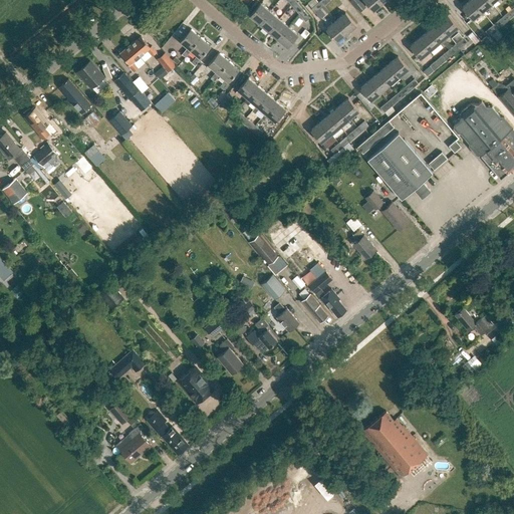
[(294,6),(299,12),(306,21),(311,17),(299,3),(296,0),(287,0),(291,2),(294,6)]
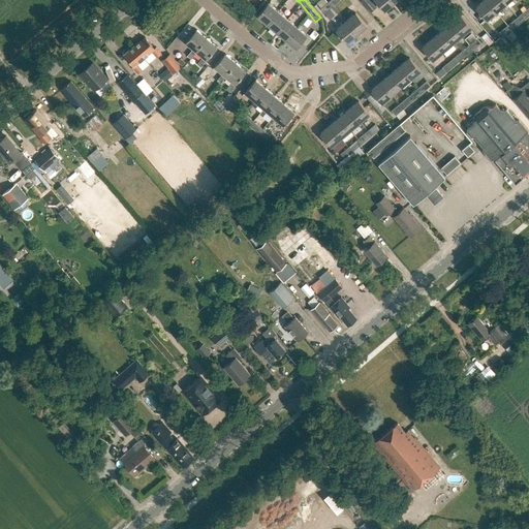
[(361,0),(371,12),(376,7),(370,0),(361,0)]
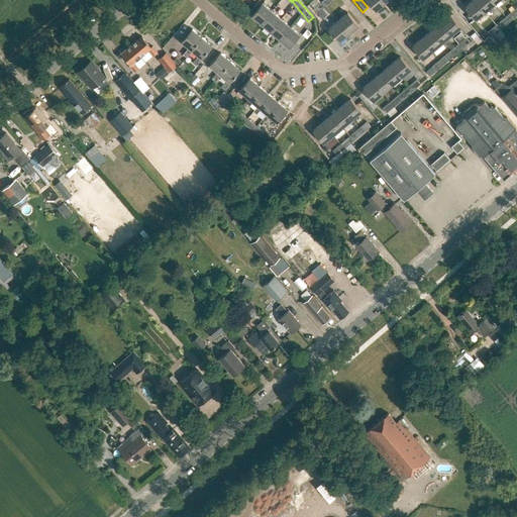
[(367,0),(376,10),(386,2),(384,0),(367,0)]
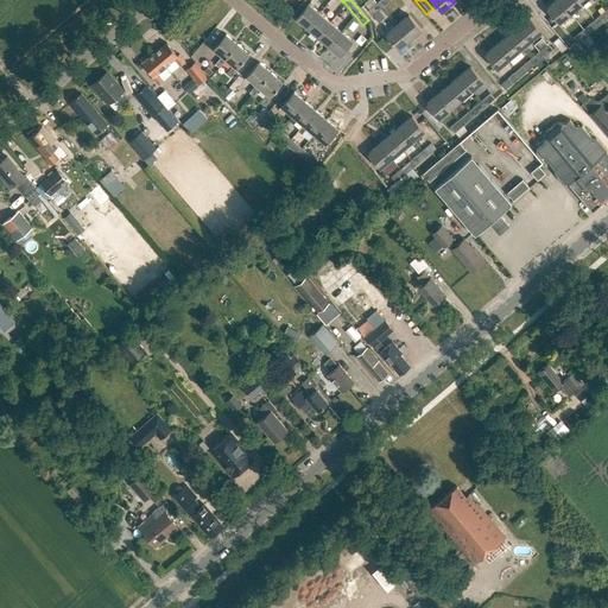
[(556,0),(548,7),(559,23),(571,13),(559,0),(556,0)]
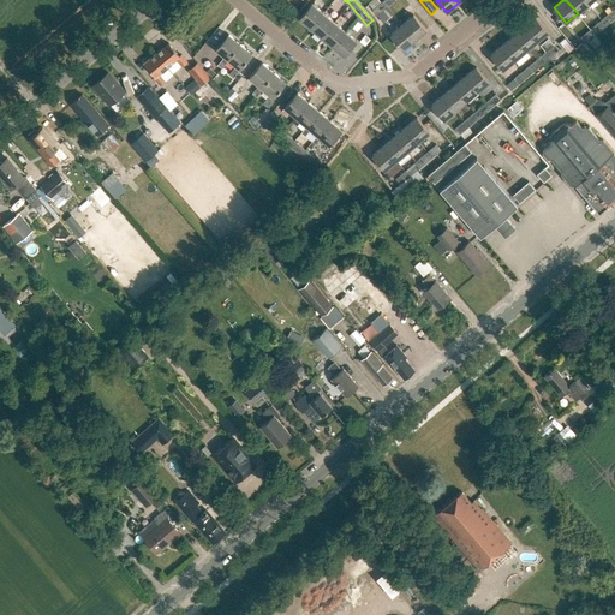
[(566,0),(578,13),(589,4),(585,0),(566,0)]
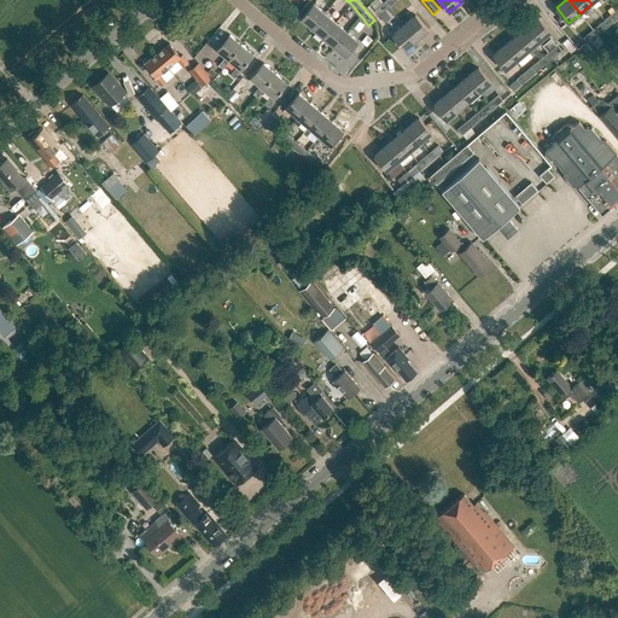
[(375,10),(374,10),(379,15),(389,7),(384,1),(383,3),(375,10)]
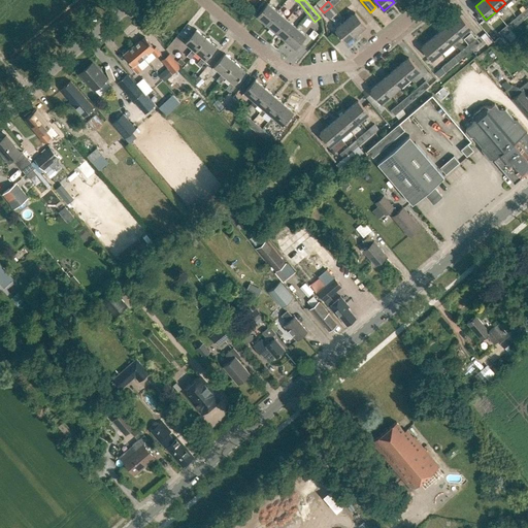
[(268,2),(257,15),(267,23),(277,10),(268,2)]
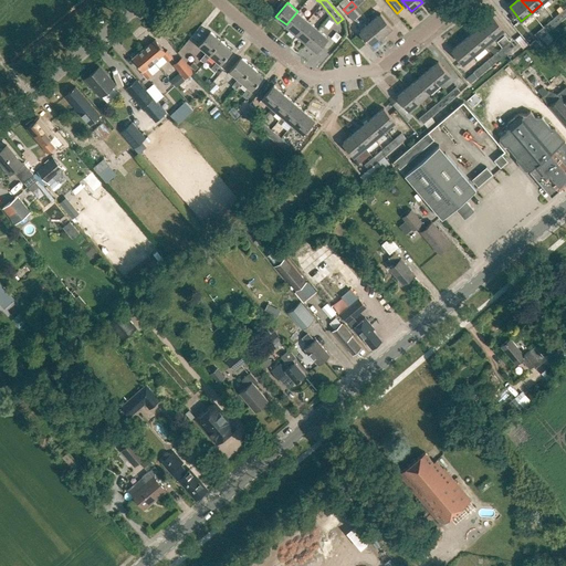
[(565,11),(564,9),(554,18),(557,22),(565,14),(565,11)]
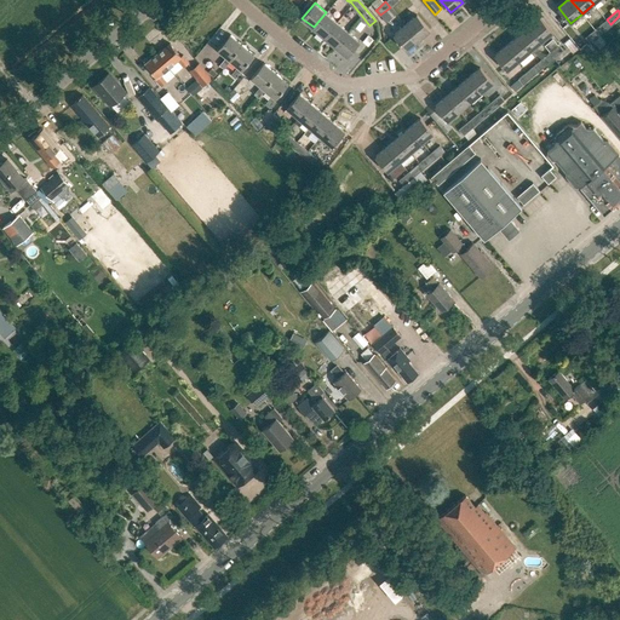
[(326,12),(314,27),(325,36),(338,22),(326,12)]
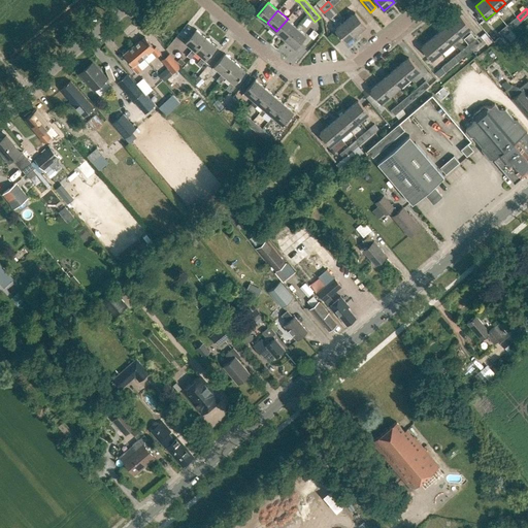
[(344,21),(356,34),(366,26),(355,12),(344,21)]
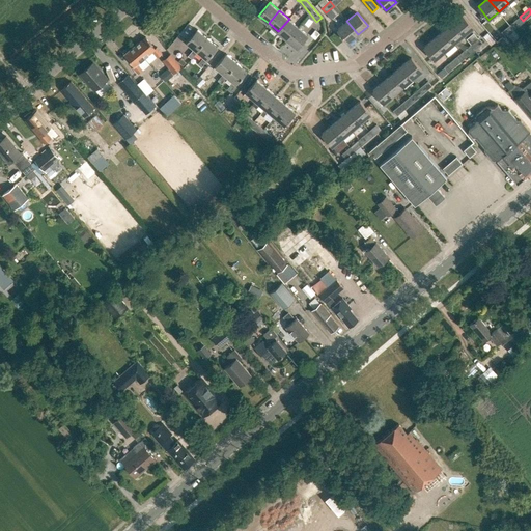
[(453,23),(464,35),(474,27),(463,15),(453,23)]
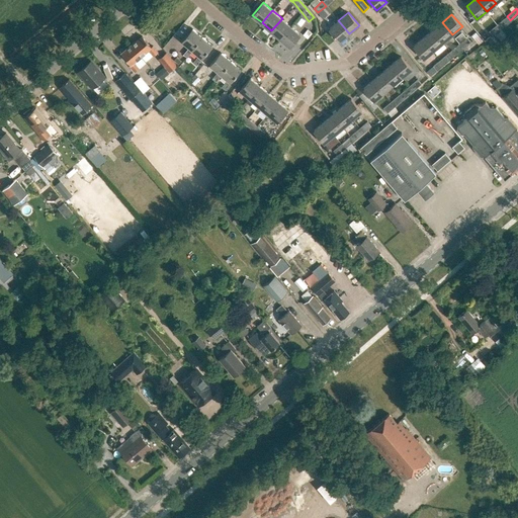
[(507,16),(497,24),(501,28),(510,20),(507,16)]
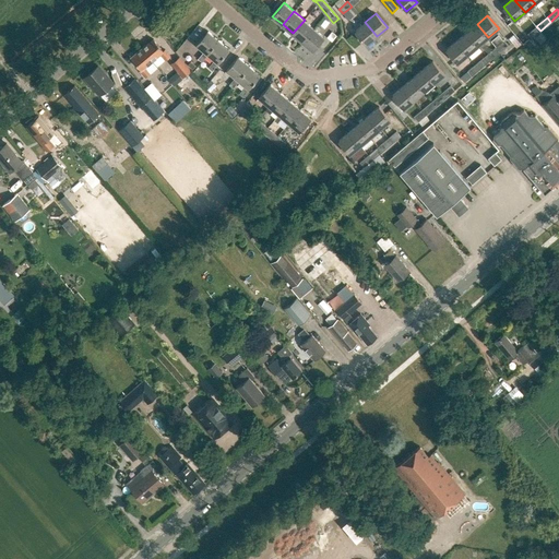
[(305,20),(293,33),(302,42),(314,28),(305,20)]
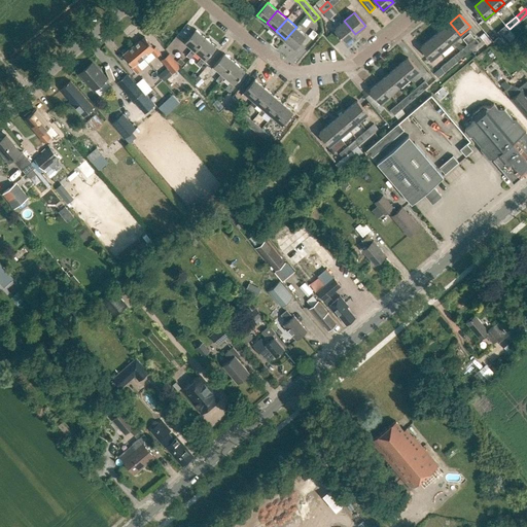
[(335,29),(346,42),(355,34),(344,21),(335,29)]
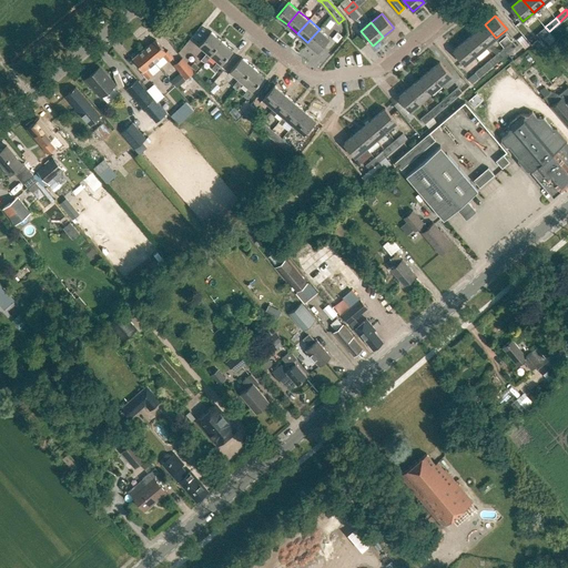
[(474,32),(486,47),(496,38),(485,24),(474,32)]
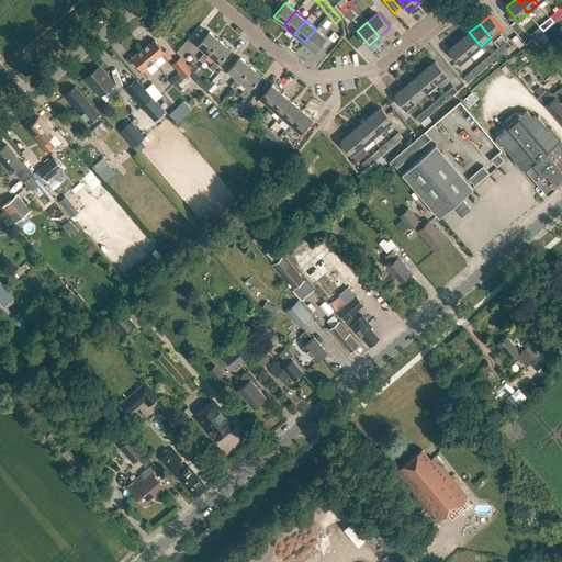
[(539,26),(531,33),(535,38),(543,31),(539,26)]
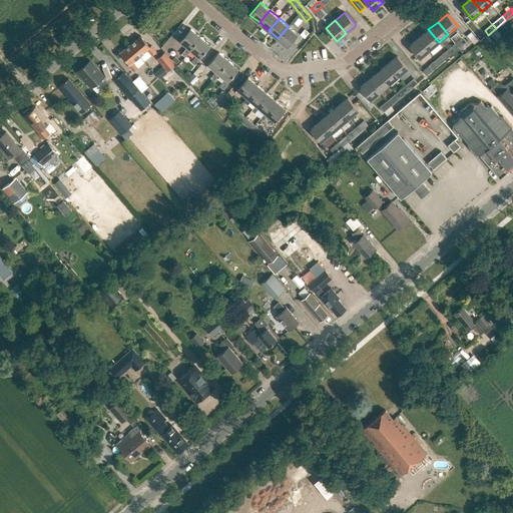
[(289,26),(278,38),(287,46),(298,34),(289,26)]
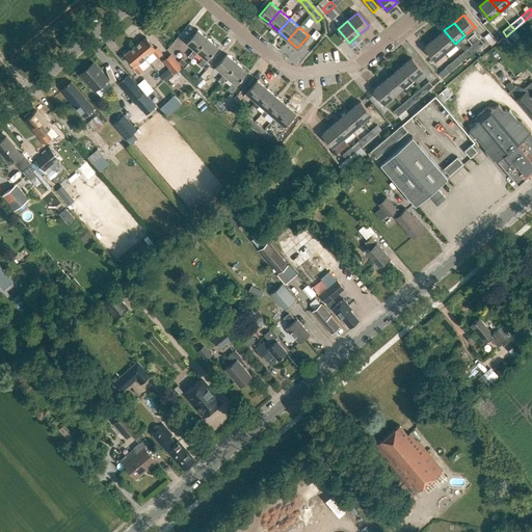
[(192,58),(197,51),(207,37),(196,29),(186,42),(194,48),(188,55),(192,58)]
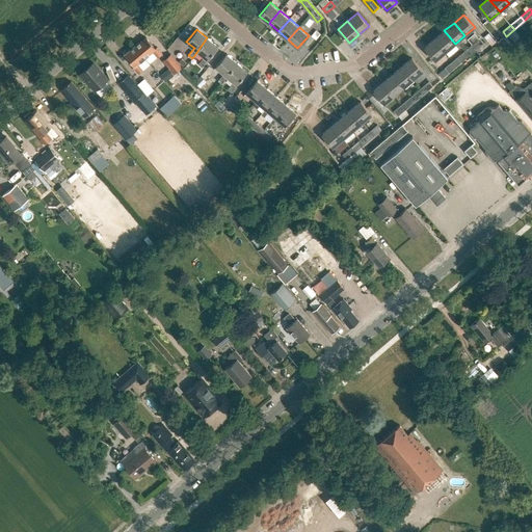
[(434,38),(446,52),(455,44),(444,30),(434,38)]
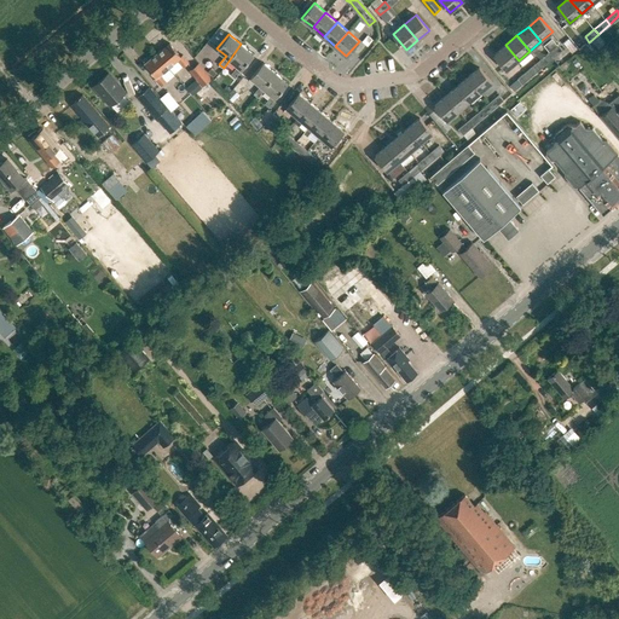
[(386,41),(385,42),(393,52),(394,51),(398,48),(389,38),(386,41)]
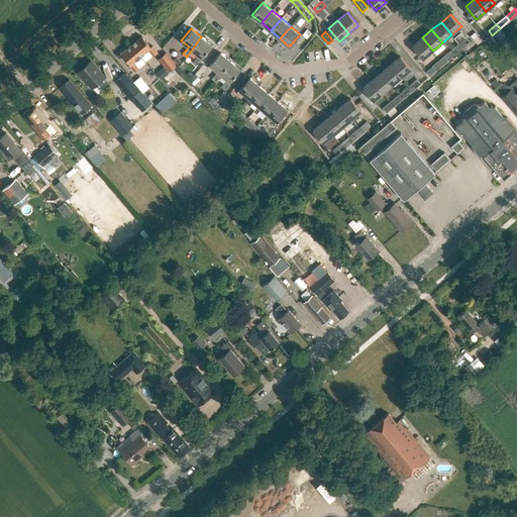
[(481,41),(474,32),(470,36),(477,44),(481,41)]
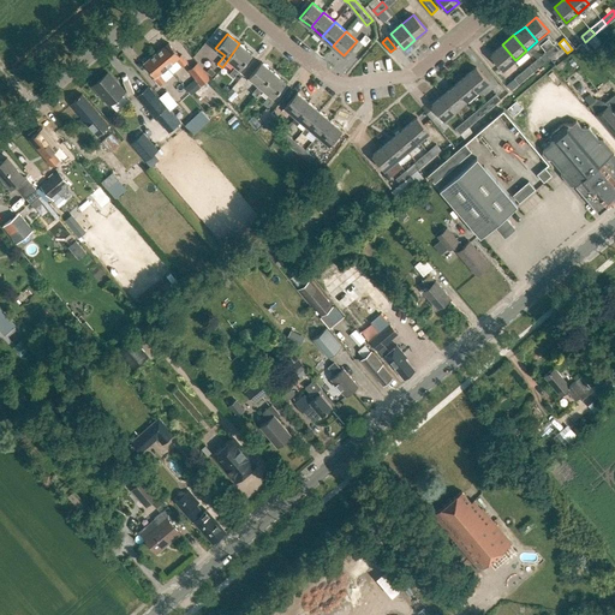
[(157,53),(168,66),(177,59),(183,66),(189,61),(183,54),(180,57),(169,43),(157,53)]
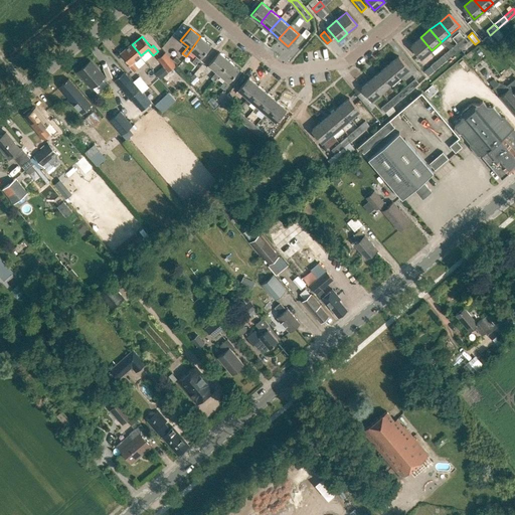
[(192,61),(195,64),(201,57),(200,57),(210,45),(200,36),(191,49),(197,54),(192,61)]
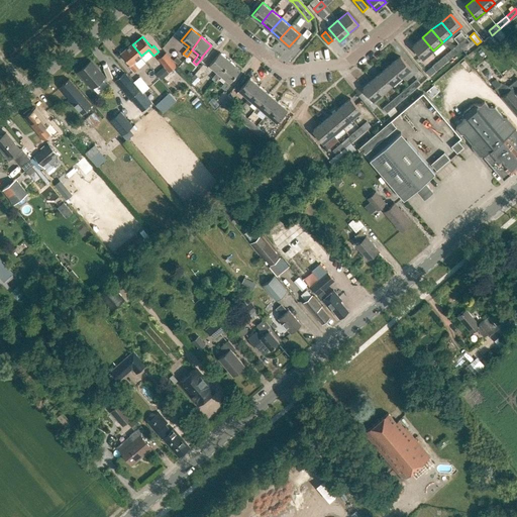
[(466,36),(458,43),(462,47),(470,41),(466,36)]
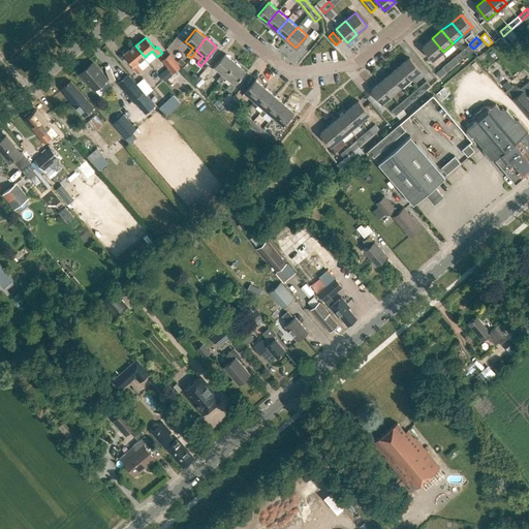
[(423,47),(433,60),(443,52),(432,38),(423,47)]
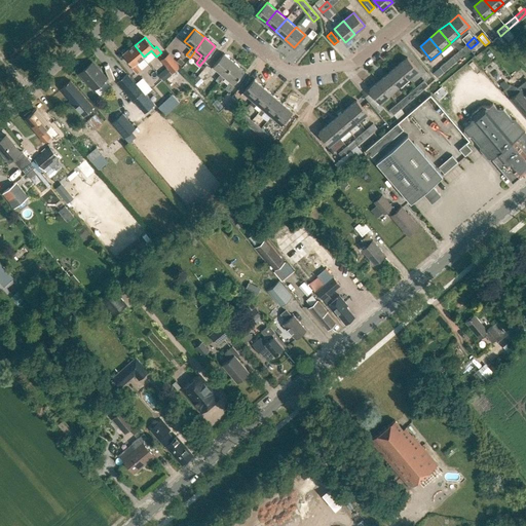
[(466,44),(457,51),(461,57),(471,48),(466,44)]
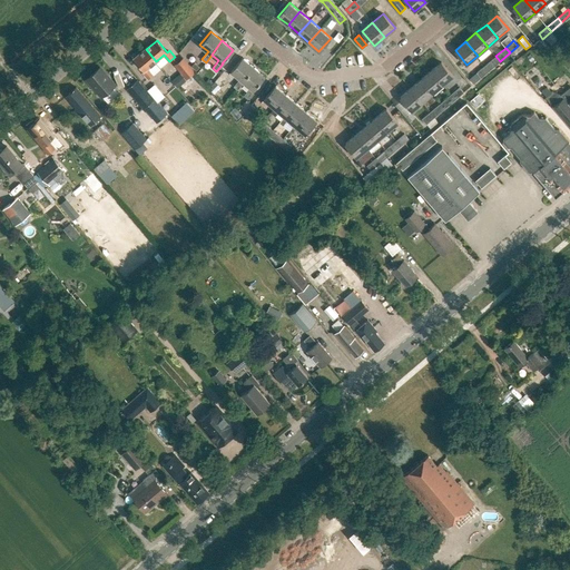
[(144,72),(148,79),(154,75),(148,68),(156,61),(146,49),(135,58),(145,70),(144,72)]
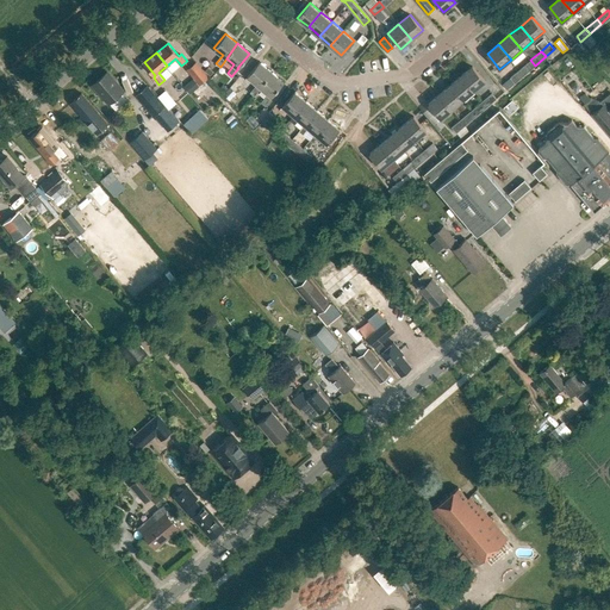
[(530,60),(520,69),(524,75),(535,66),(530,60)]
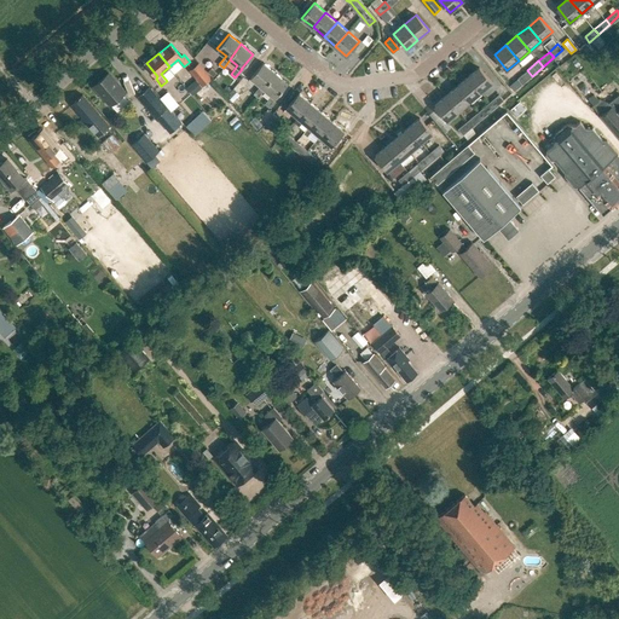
[(187,71),(195,79),(196,77),(203,86),(213,77),(200,62),(187,71)]
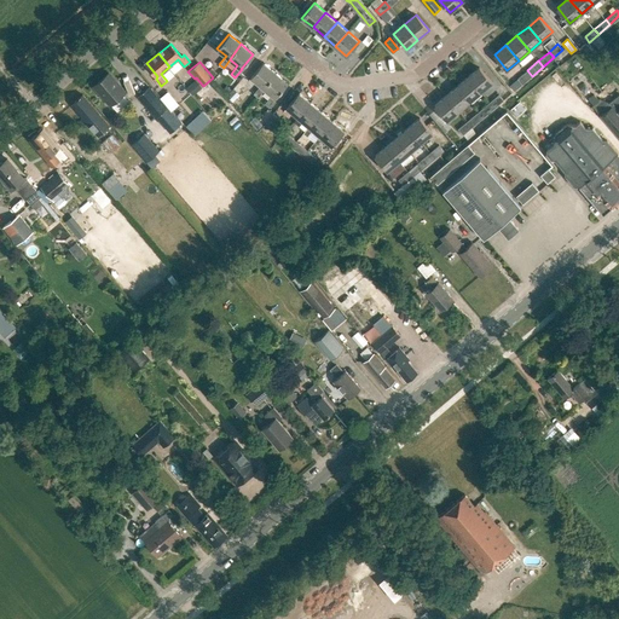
[(258,97),(265,88),(262,87),(275,73),(264,63),(252,77),(260,85),(254,93),(258,97)]
